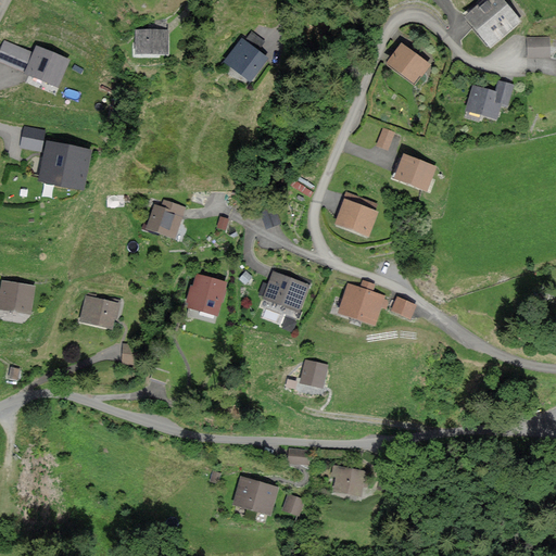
[(519,21),(502,0),(485,0),(467,16),(491,45),(519,21)]
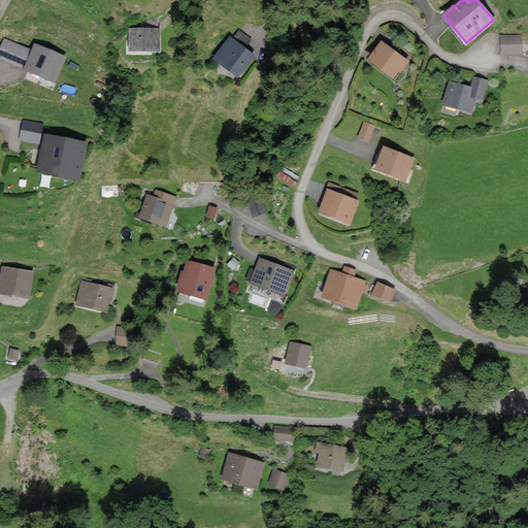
[(159,29),(130,28),(130,50),(159,50),(159,29)]
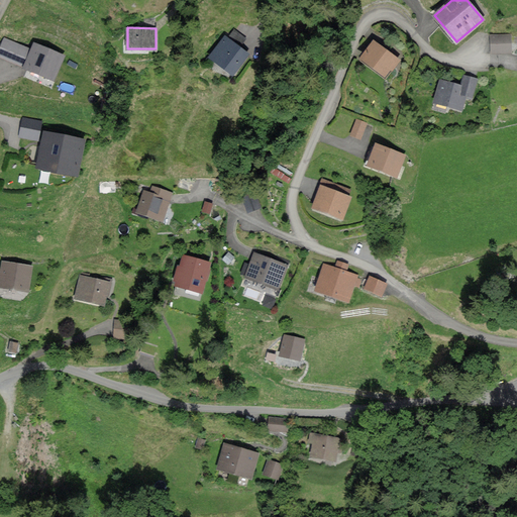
[(246,38),(235,30),(228,38),(225,36),(209,57),(231,75),(248,54),(240,46),(246,38)]
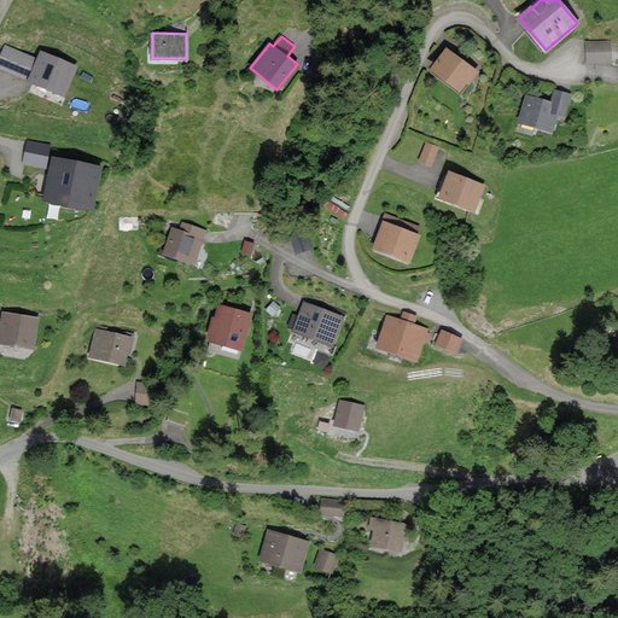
[(610,41),(588,42),(589,63),(611,62),(610,41)]
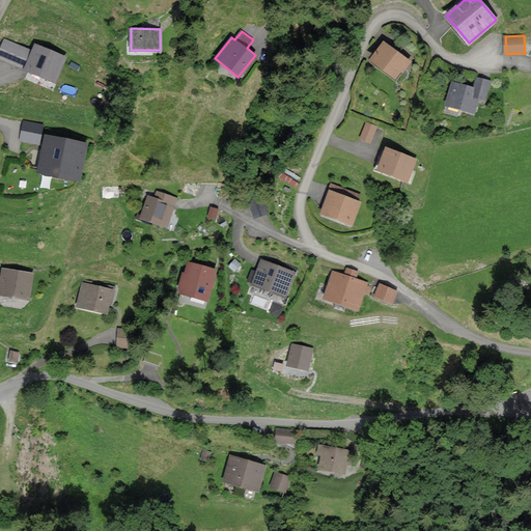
[(409,61),(384,42),(371,58),(396,78),(409,61)]
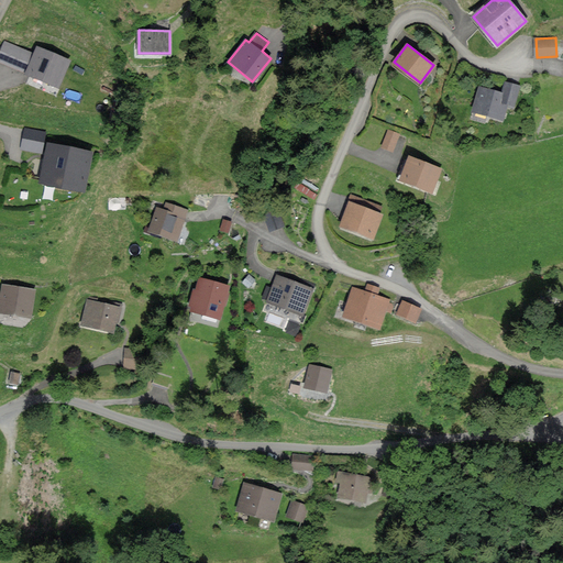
[(25,77),(62,87),(70,55),(34,45),(25,77)]
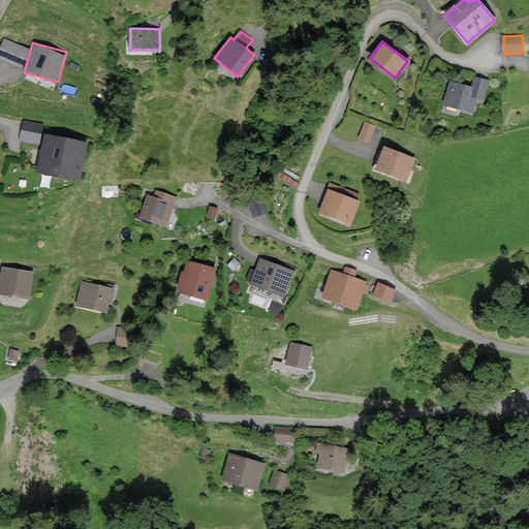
[(488,82),(474,78),(472,88),(450,83),(445,103),(471,111),(475,96),(484,98),(488,82)]
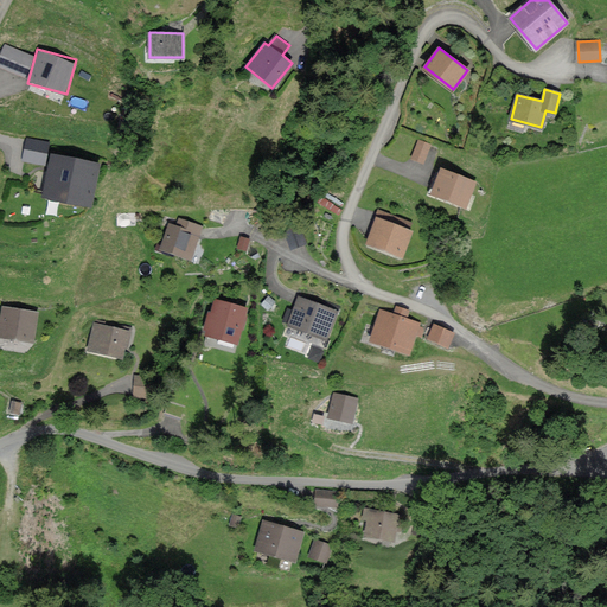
[(26,135),(24,160),(48,163),(50,138),(26,135)]
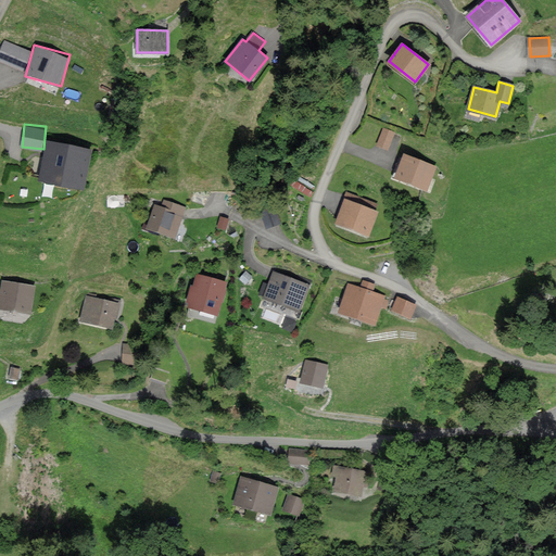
[(394,133),(383,128),(378,144),(389,148),(394,133)]
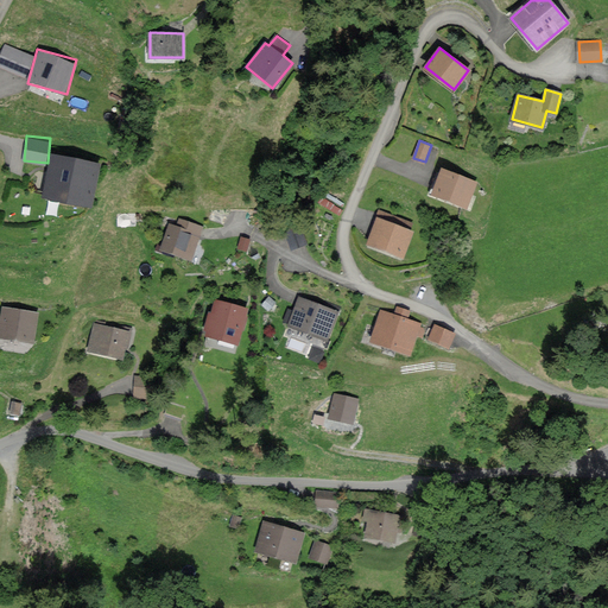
[(99,164),(52,154),(44,195),(90,204),(99,164)]
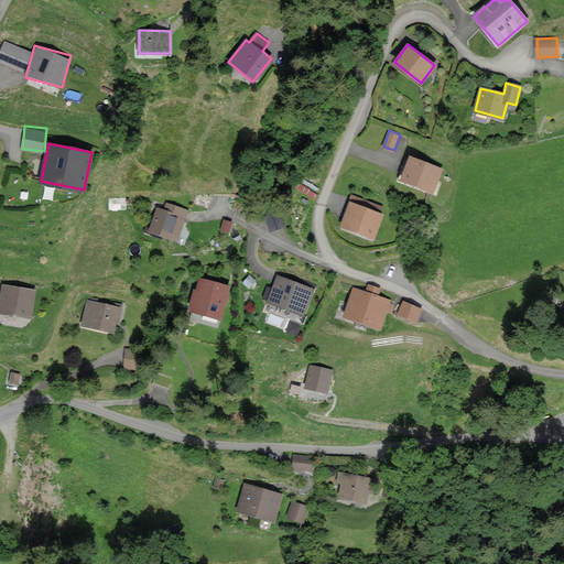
[(441,169),(411,156),(402,180),(432,192),(441,169)]
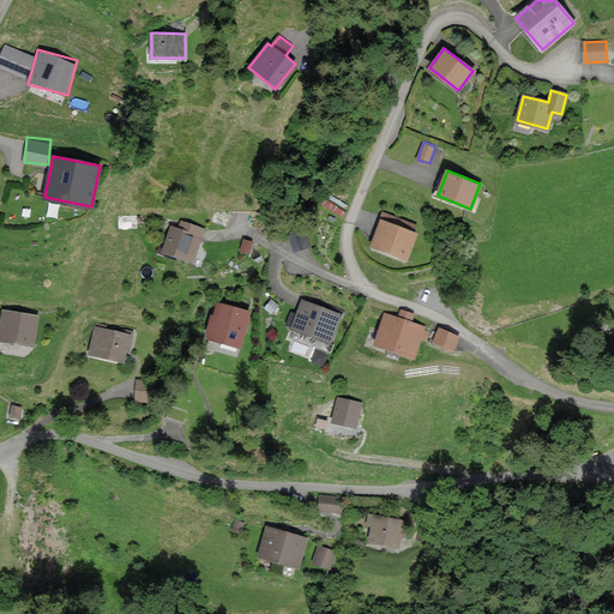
[(414,226),(383,215),(372,246),(407,258),(415,234),(411,233),(414,226)]
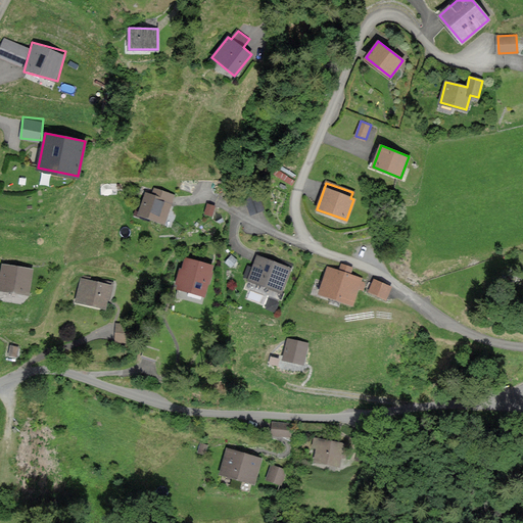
[(163,223),(174,195),(154,188),(151,195),(146,193),(139,214),(163,223)]
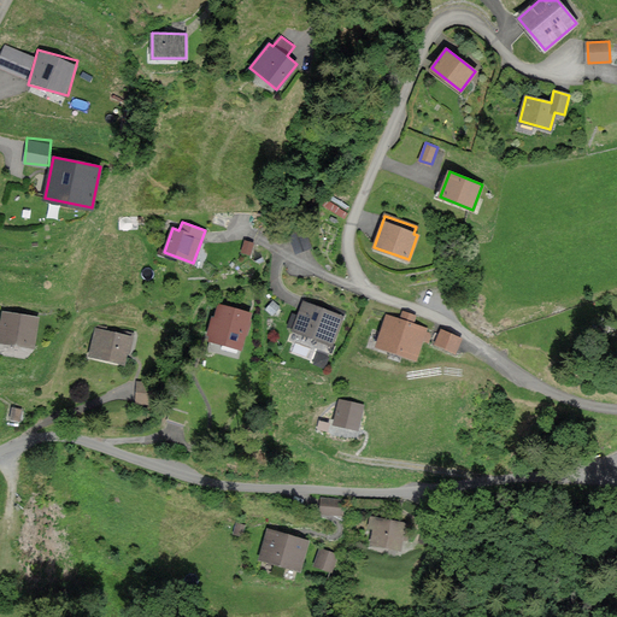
[(278,306),(274,301),(268,309),(274,313),(278,306)]
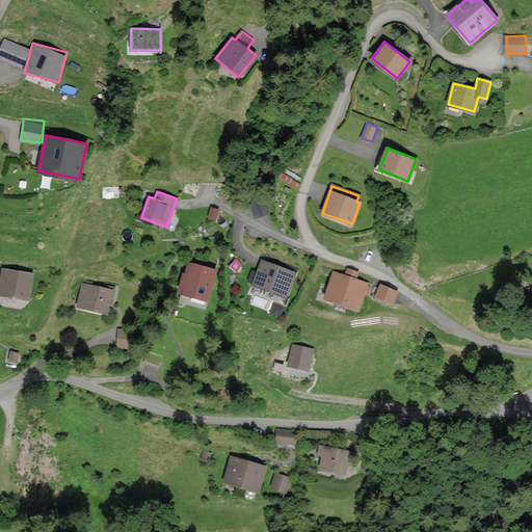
[(295,272),(262,260),(253,284),(286,296),(295,272)]
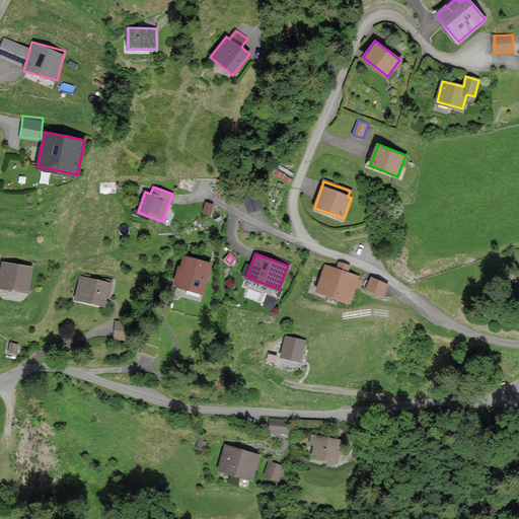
[(211,264),(184,256),(176,285),(203,292),(211,264)]
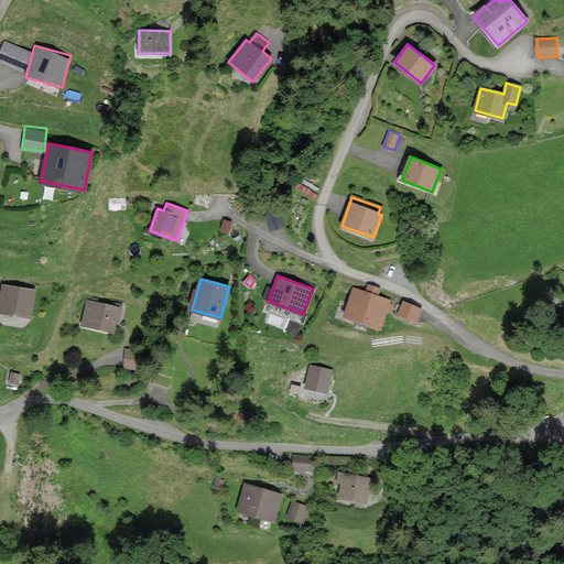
[(366,292),(355,288),(344,316),(380,329),(388,311),(391,312),(393,305),(389,303),(390,300),(378,295),(380,289),(368,284),(366,292)]
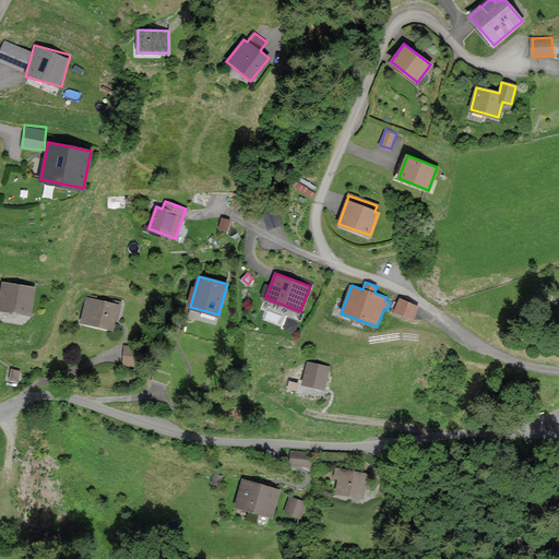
[(35,287),(3,283),(0,307),(0,308),(31,313),(35,287)]
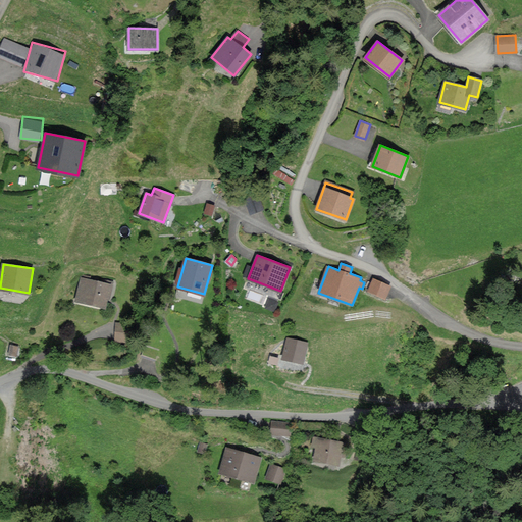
[(105,307),(110,283),(104,282),(101,281),(83,277),(77,301),(105,307)]
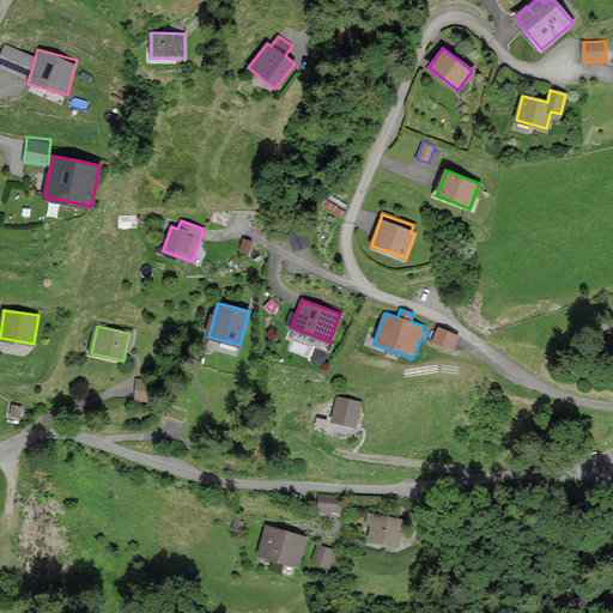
[(459,335),(441,328),(438,327),(438,328),(432,341),(451,350),(459,335)]
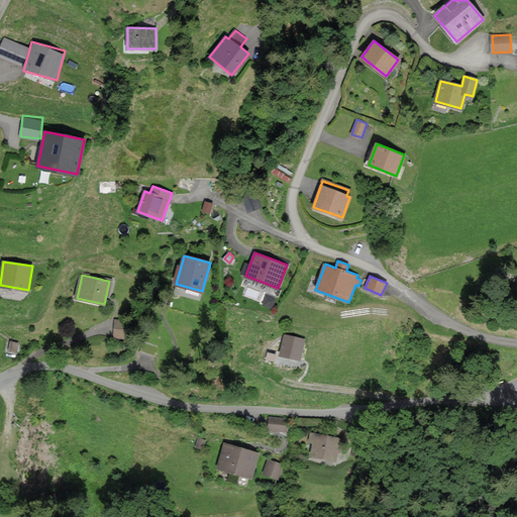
[(128,321),(116,320),(115,336),(126,337),(128,321)]
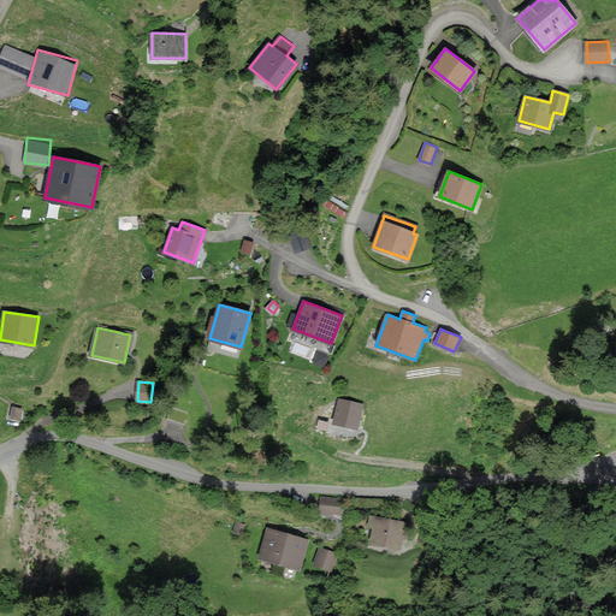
[(363,404),(339,398),(332,422),(357,428),(363,404)]
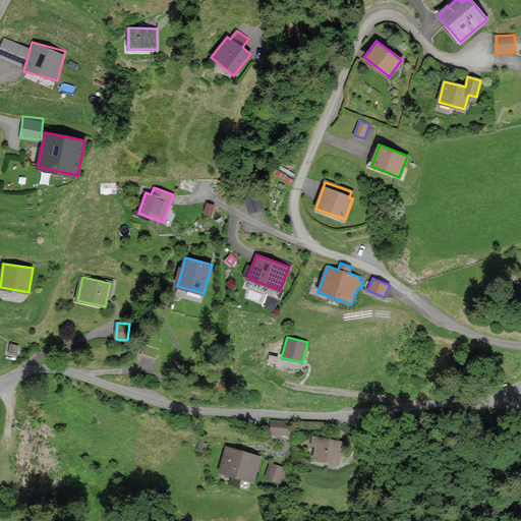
[(290,423),(272,421),(271,432),(289,435),(290,423)]
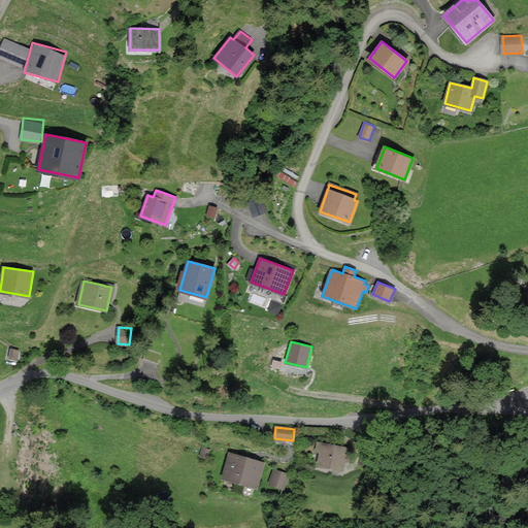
[(345,448),(318,442),(317,451),(321,452),(318,464),(341,469),(345,448)]
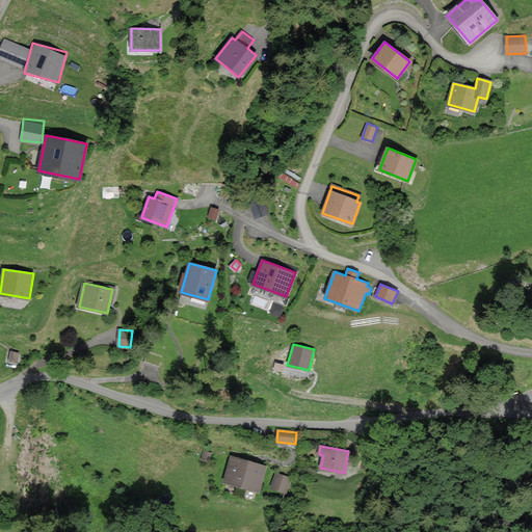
[(210,453),(204,452),(202,460),(209,461),(210,453)]
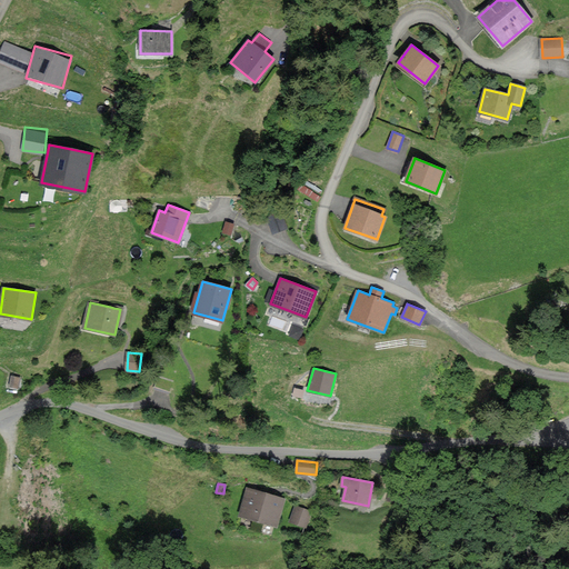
[(282,499),(248,489),(241,515),(276,523),(282,499)]
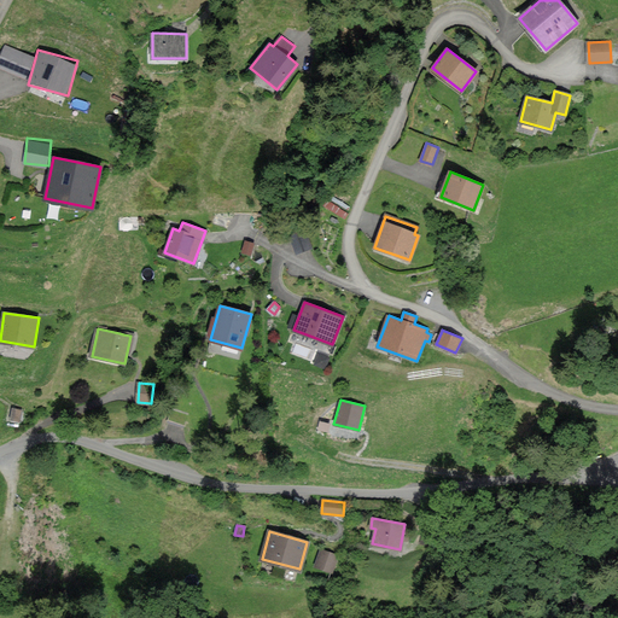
[(337,555),(321,551),(315,566),(331,572),(337,555)]
